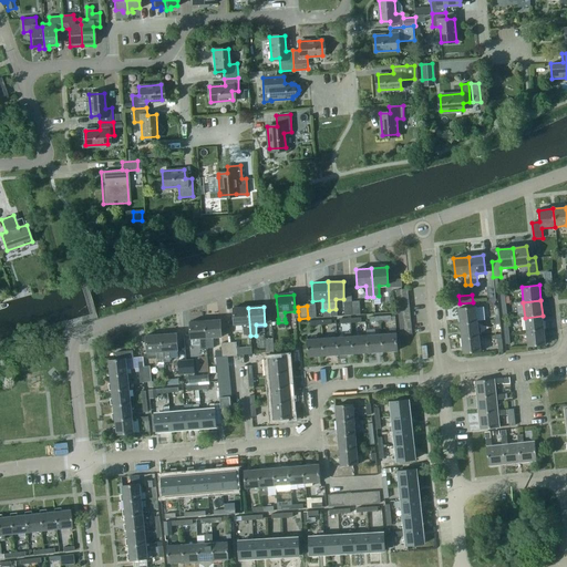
[(234,309),(235,326),(244,326),(245,336),(250,336),(248,308),(234,309)]
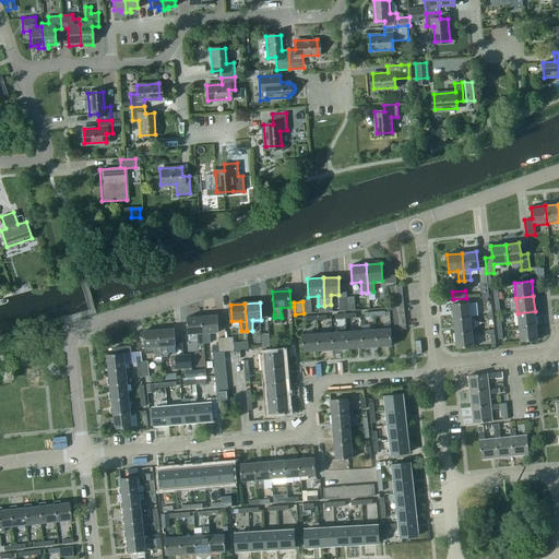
[(452,306),(453,320),(471,318),(470,304),(452,306)]
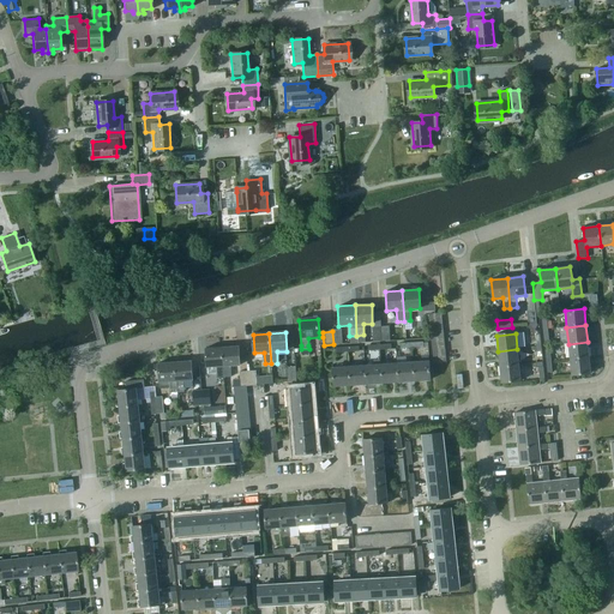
[(589,357),(588,342),(569,344),(570,360),(589,357)]
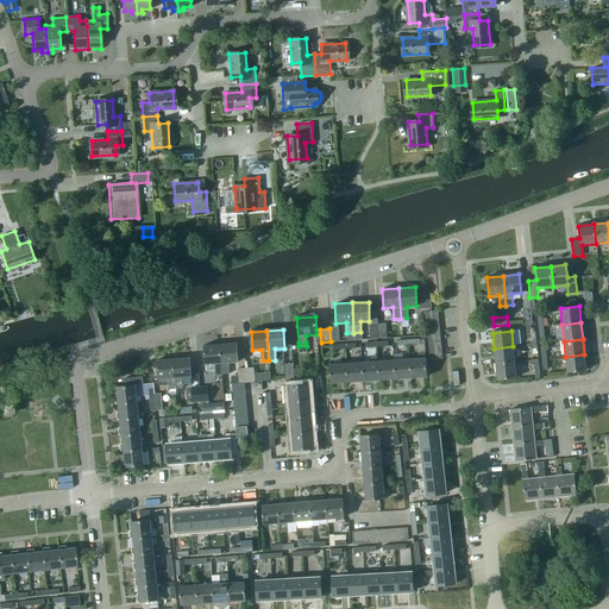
[(237,344),(220,345),(223,375),(230,375),(228,363),(238,363),(237,344)]
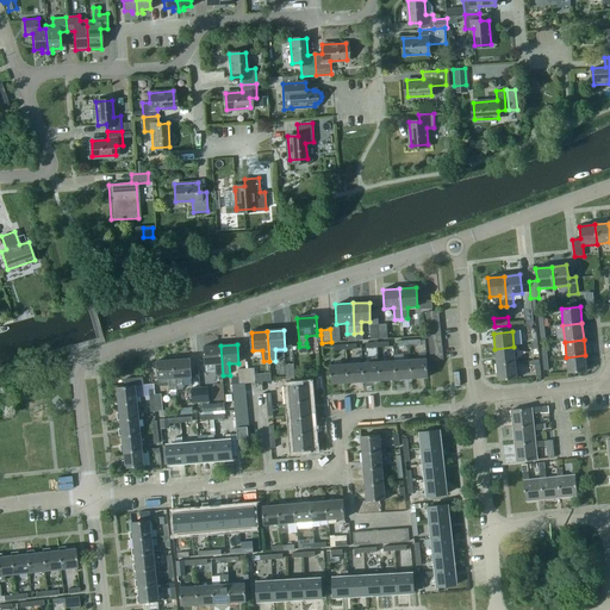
[(221,346),(204,347),(206,366),(206,372),(216,371),(216,377),(223,375),(221,346)]
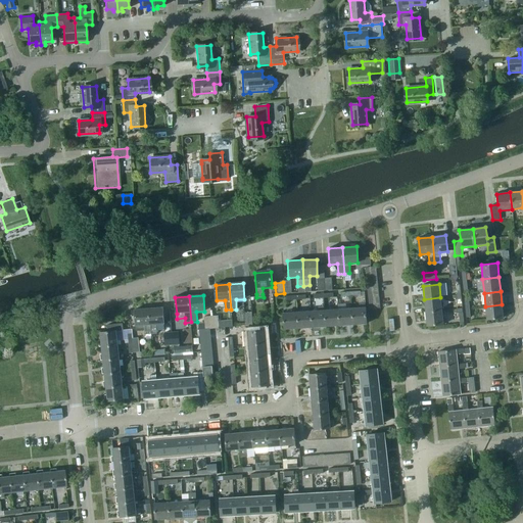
[(424,299),(425,313),(441,311),(440,297),(424,299)]
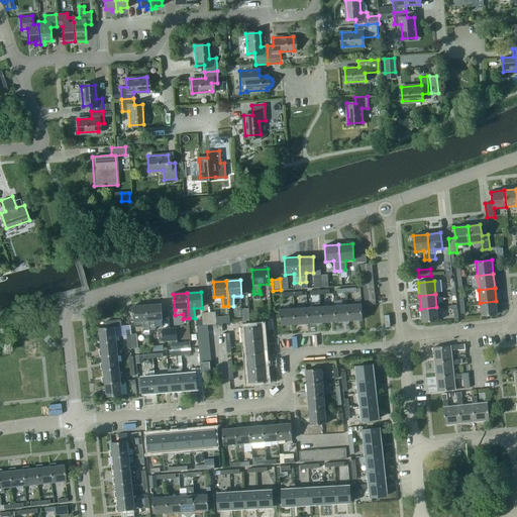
[(496,301),(480,303),(482,317),(498,315),(496,301)]
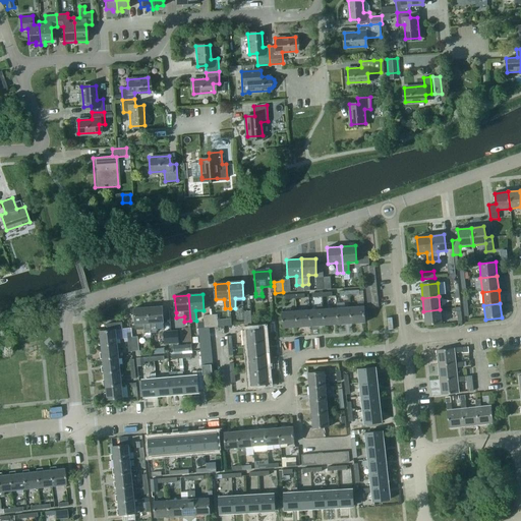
[(317,310),(309,310),(310,327),(325,326),(324,309),(323,304),(316,305),(317,310)]
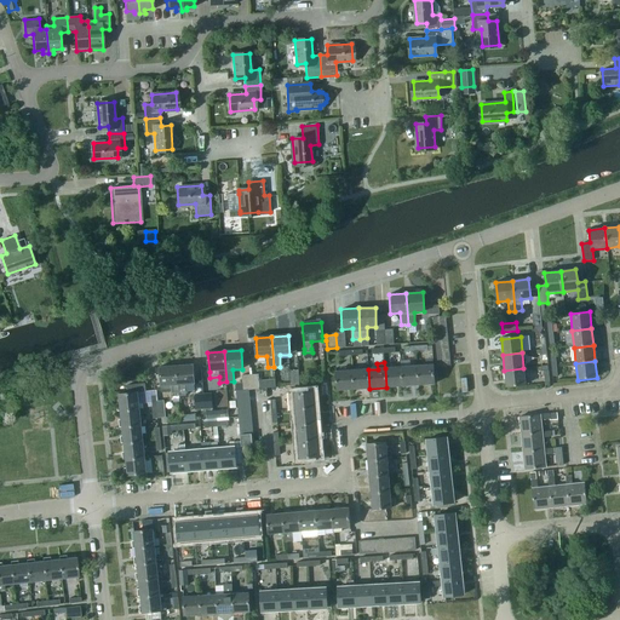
[(354,390),(352,371),(350,371),(350,363),(344,363),(344,371),(336,372),(337,390),(354,390)]
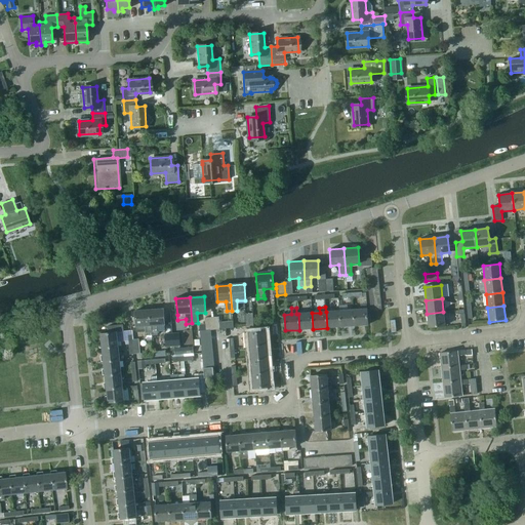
[(158,335),(157,331),(165,330),(164,309),(150,310),(152,335),(158,335)]
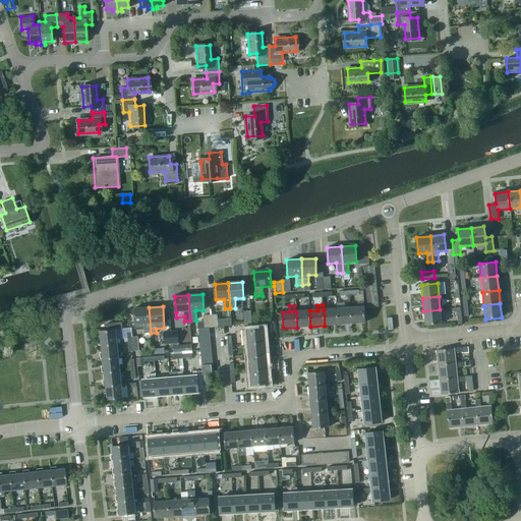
[(149,307),(134,308),(136,330),(145,330),(145,334),(151,333),(149,307)]
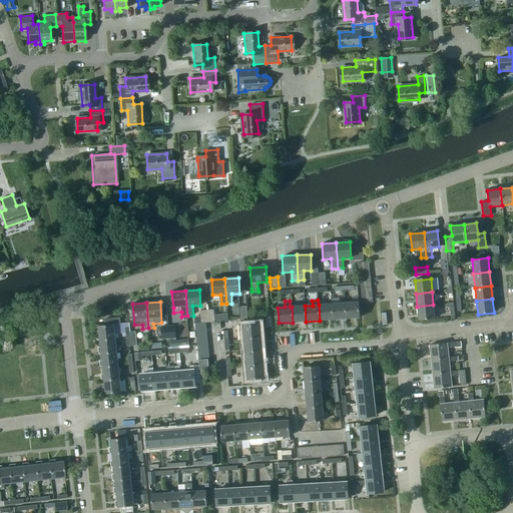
[(359,303),(345,304),(346,319),(360,318),(359,303)]
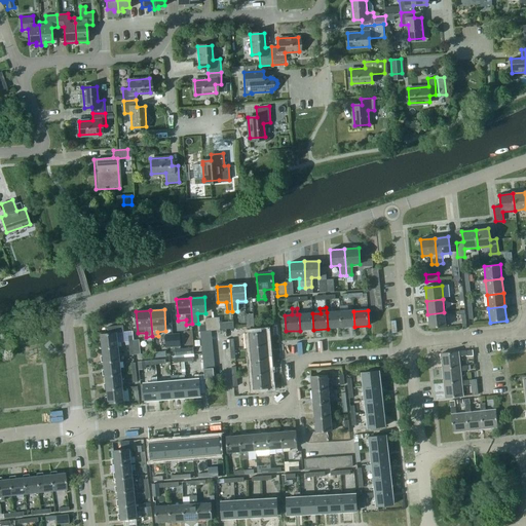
[(243,321),(245,311),(235,311),(235,321),(243,321)]
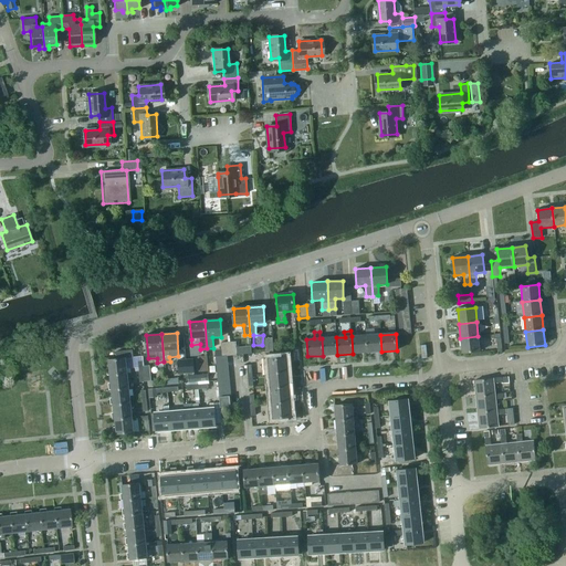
[(366,335),(352,336),(353,354),(367,353),(366,335)]
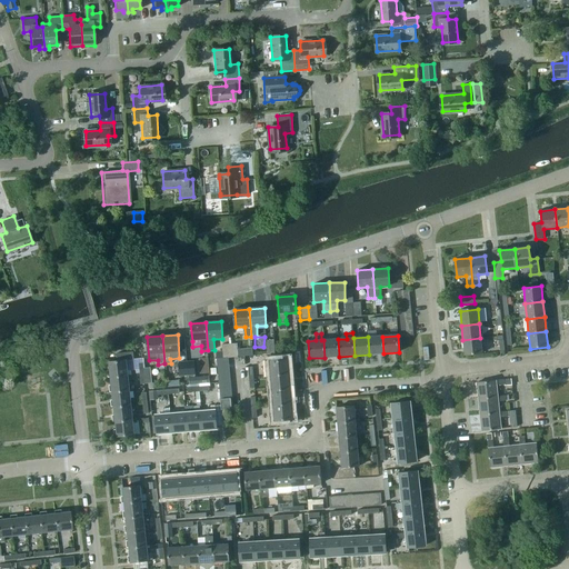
[(369,355),(383,353),(382,337),(368,337),(369,355)]
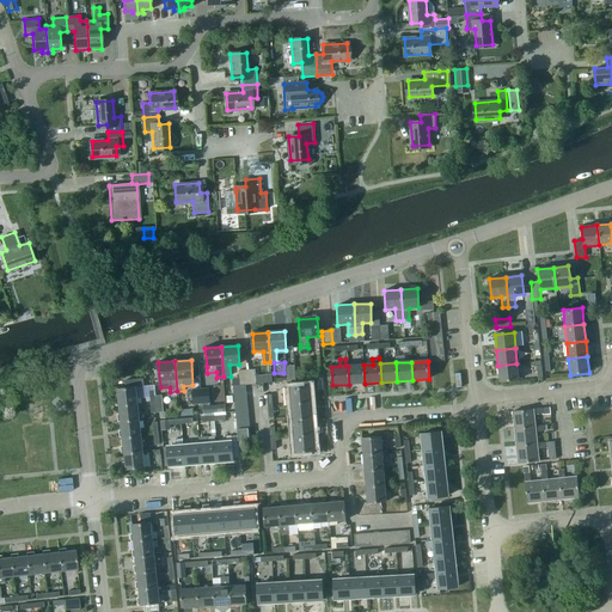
[(516,363),(497,366),(500,383),(519,380),(516,363)]
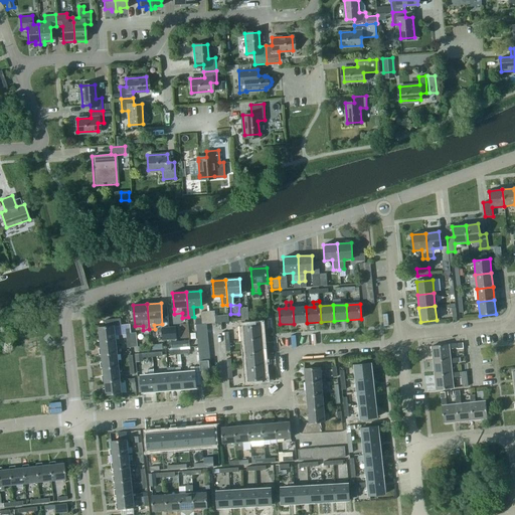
[(301,307),(293,308),(294,324),(307,323),(306,307),(301,307)]
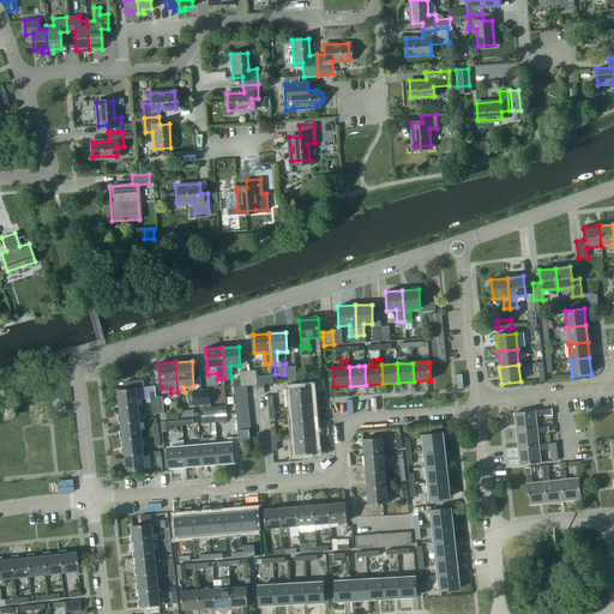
[(116,408),(119,407),(138,405),(142,404),(142,399),(150,399),(150,392),(155,392),(154,386),(143,387),(142,379),(125,381),(126,390),(118,391),(119,399),(115,399),(116,408)]
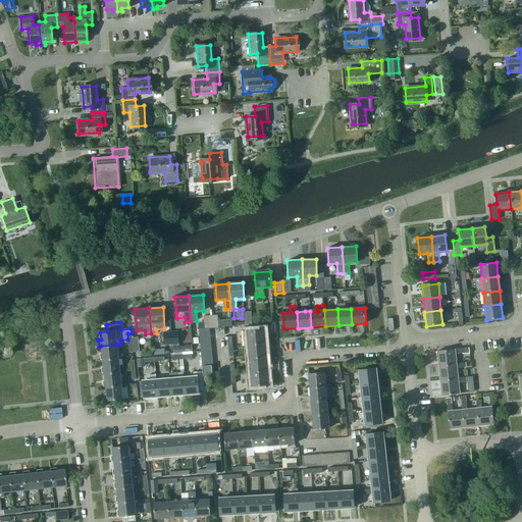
[(249,346),(265,344),(264,330),(241,332),(242,338),(249,338),(249,346)]
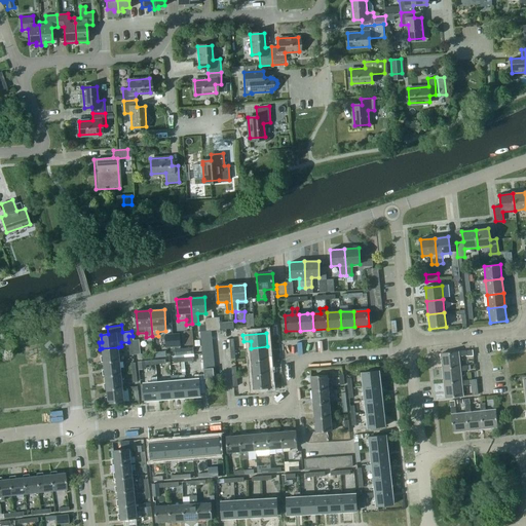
[(251,348),(252,362),(268,360),(267,346),(251,348)]
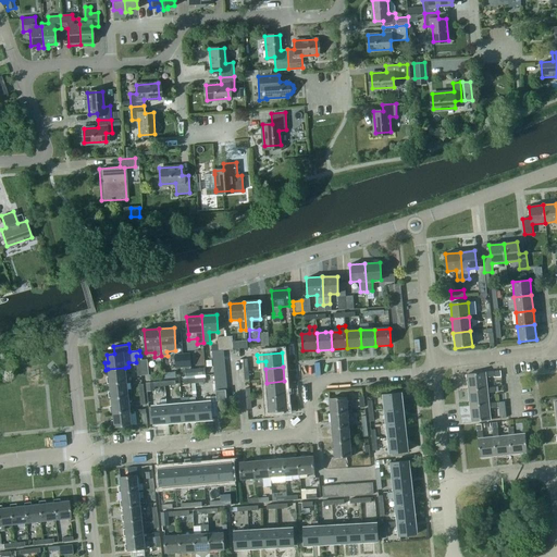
[(126,378),(125,368),(108,369),(109,376),(107,378),(107,384),(110,384),(127,382),(131,381),(130,378),(126,378)]
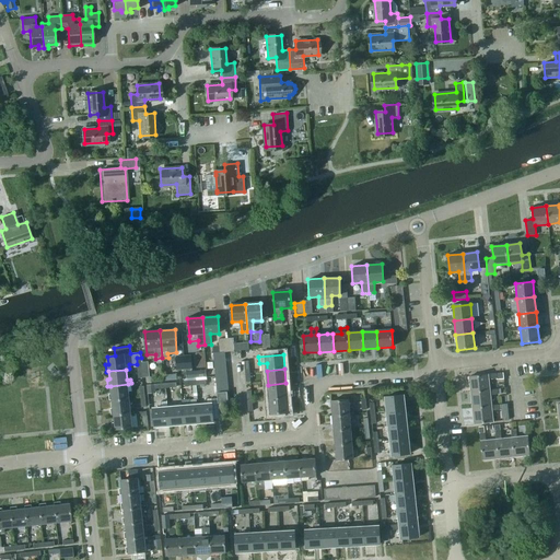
[(471,393),(490,391),(489,380),(497,378),(496,374),(469,377),(471,393)]
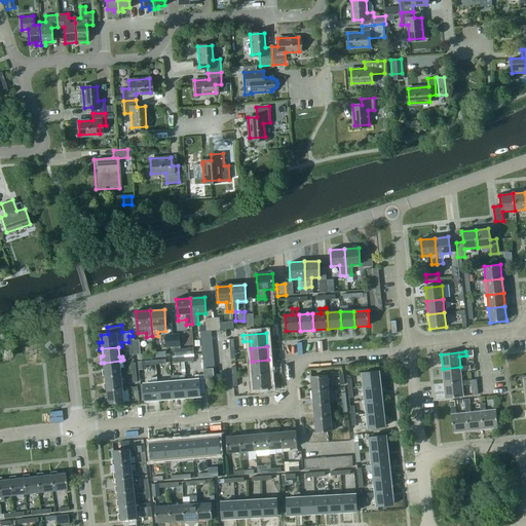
[(252,362),(254,376),(270,374),(268,360),(252,362)]
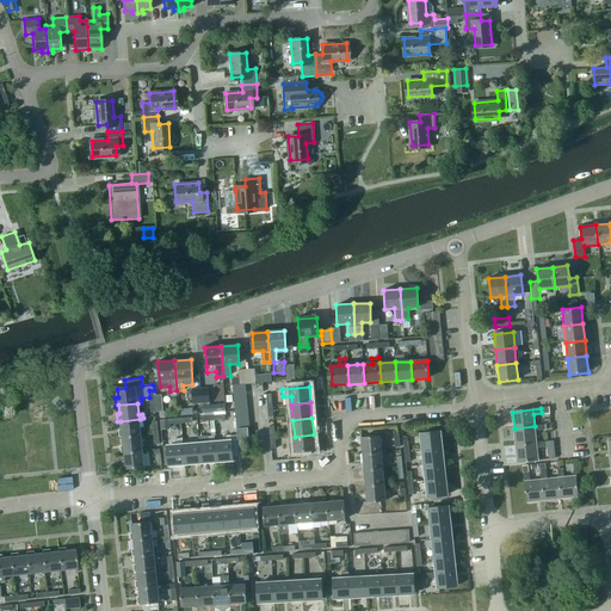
[(119,437),(123,437),(141,434),(140,419),(121,421),(122,430),(118,430),(119,437)]
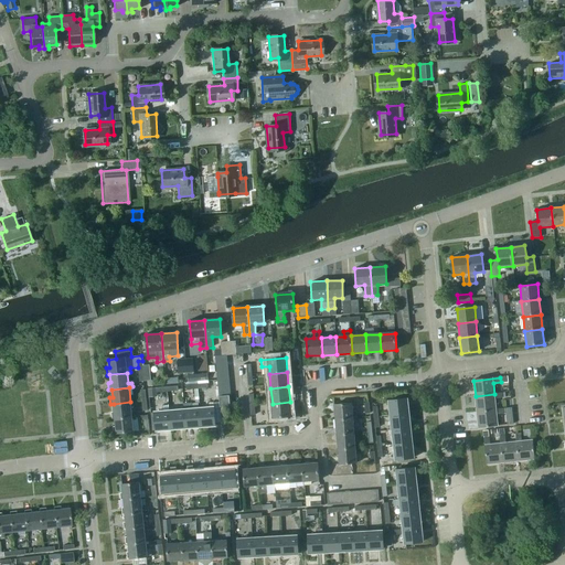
[(476,396),(477,412),(497,409),(496,400),(502,398),(502,393),(494,394),(476,396)]
